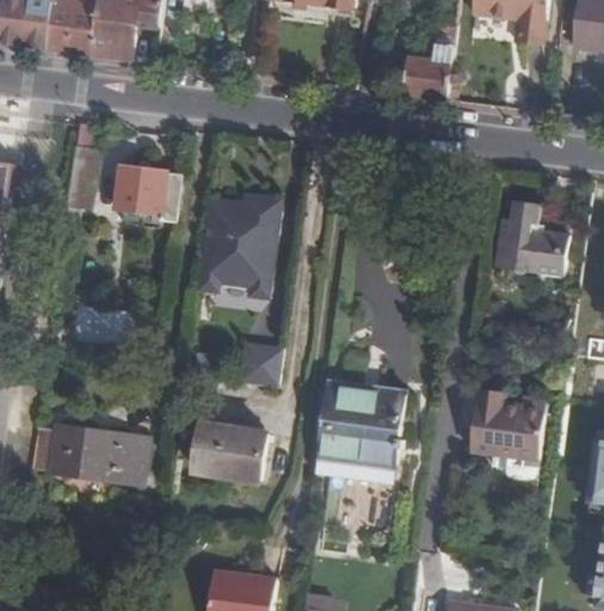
[(0,0),(0,43),(43,49),(48,0),(0,0)]
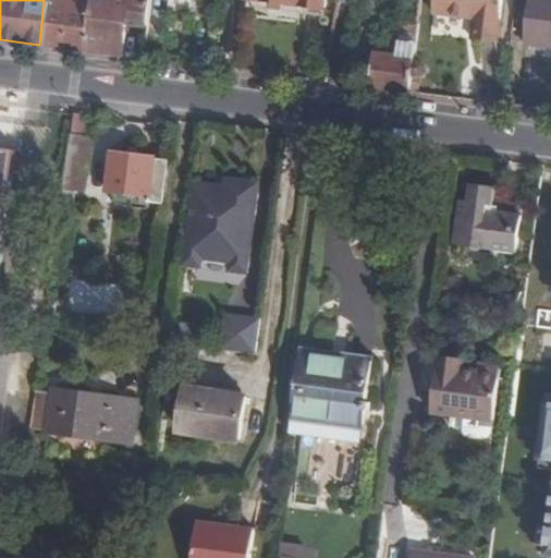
[(44,0),(39,45),(81,50),(87,0),(70,0),(69,9),(58,8),(58,0),(44,0)]
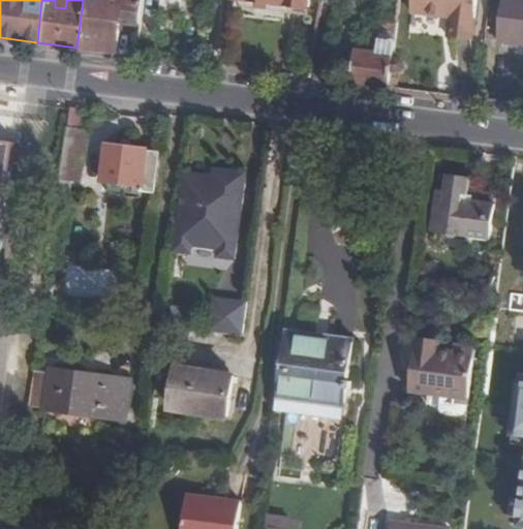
[(83,0),(77,48),(113,53),(119,0),(117,0),(83,0)]
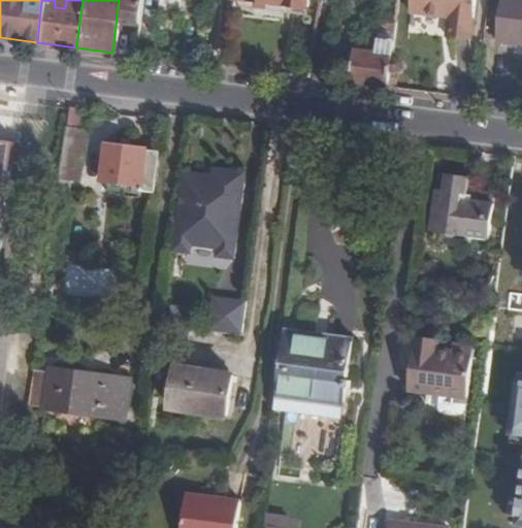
[(385,87),(389,45),(394,0),(384,0),(382,21),(377,20),(373,52),(351,50),(350,60),(341,59),(339,70),(348,71),(347,81),(385,87)]
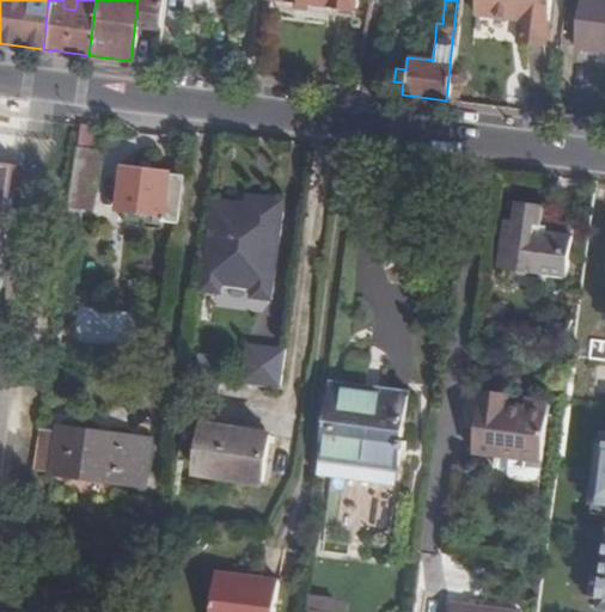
[(472,0),(471,13),(518,18),(515,38),(514,42),(543,46),(548,0),(472,0)]
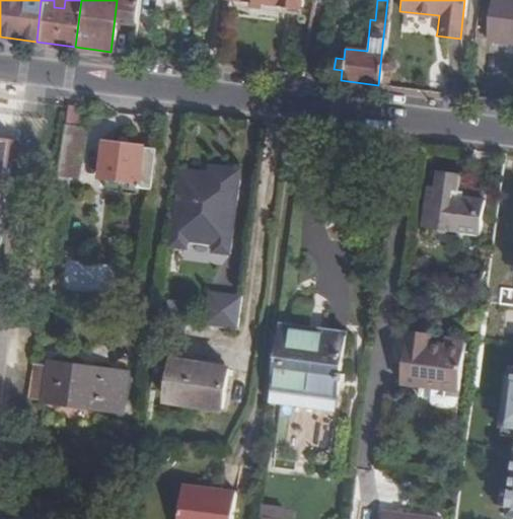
[(512,0),(491,0),(486,40),(512,43),(512,0)]
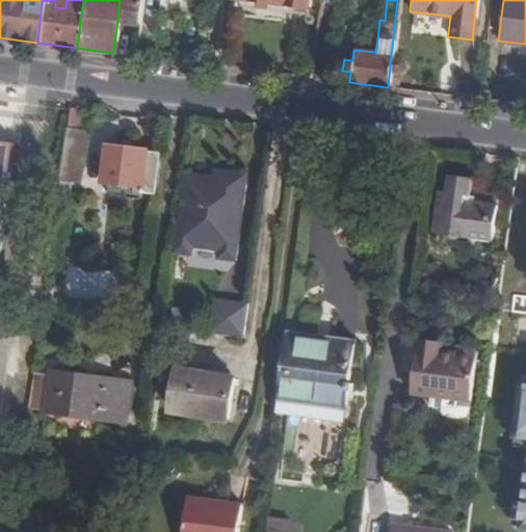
[(399,47),(392,46),(388,87),(394,88),(396,71),(401,71),(401,64),(397,63),(399,47)]
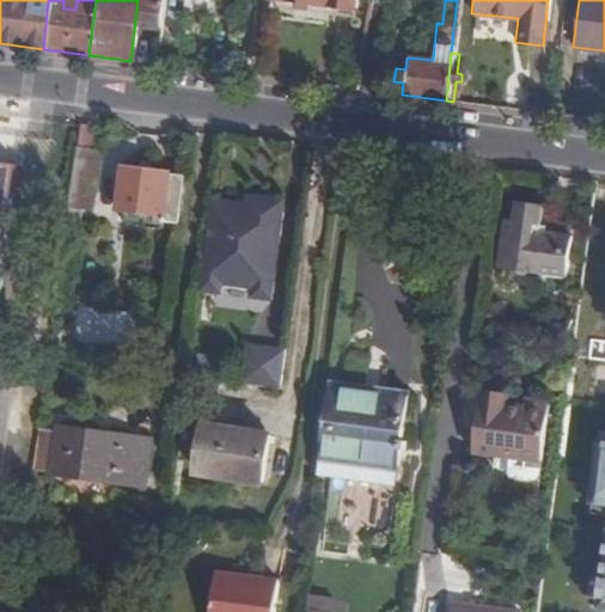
[(0,287),(17,163),(0,160),(0,287)]
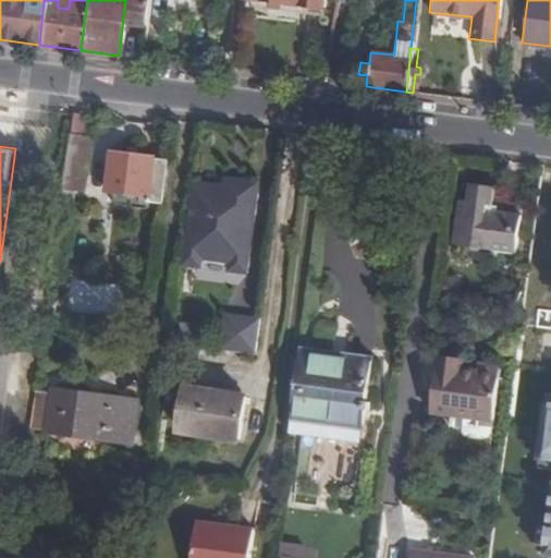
[(161,204),(167,161),(108,154),(102,190),(147,197),(147,202),(161,204)]
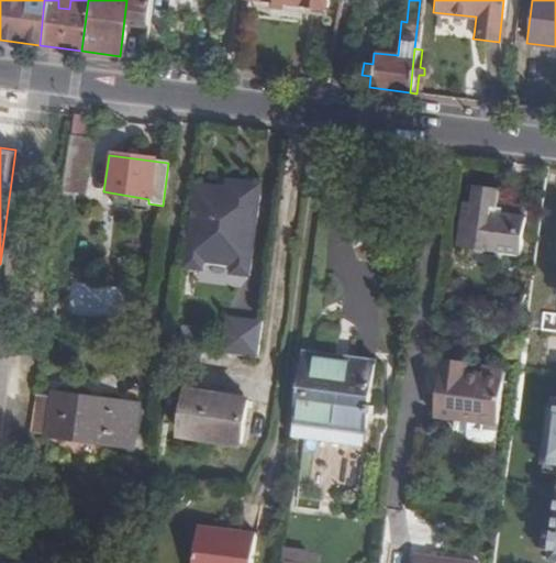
[(485,252),(519,256),(524,218),(499,214),(499,220),(488,219),(489,208),(495,208),(497,189),(473,186),(470,205),(463,203),(456,249),(470,250),(473,253),(480,254),(485,252)]
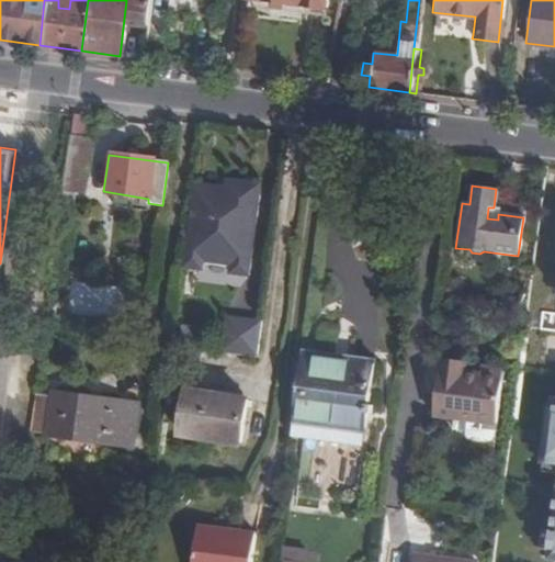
[(236,199),(190,191),(179,268),(196,271),(200,262),(227,267),(225,274),(246,279),(257,192),(239,190),(236,199)]
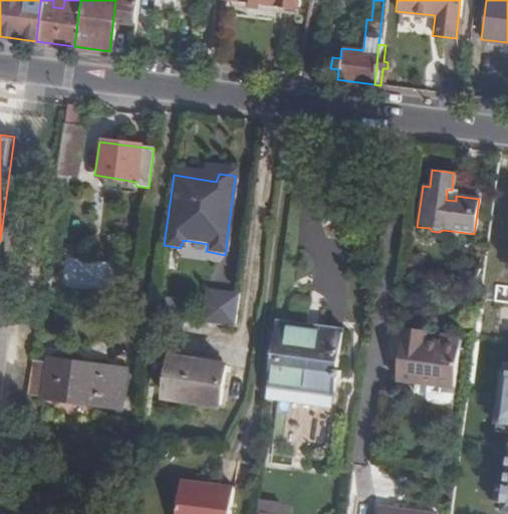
[(456,196),(457,191),(452,190),(447,190),(446,200),(456,201),(456,196)]
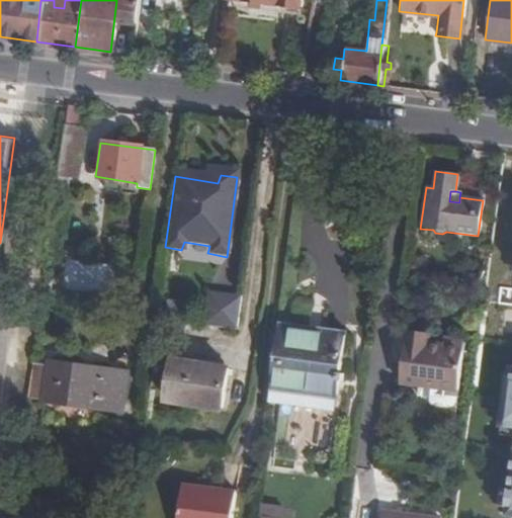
[(108,291),(109,264),(59,263),(59,290),(108,291)]
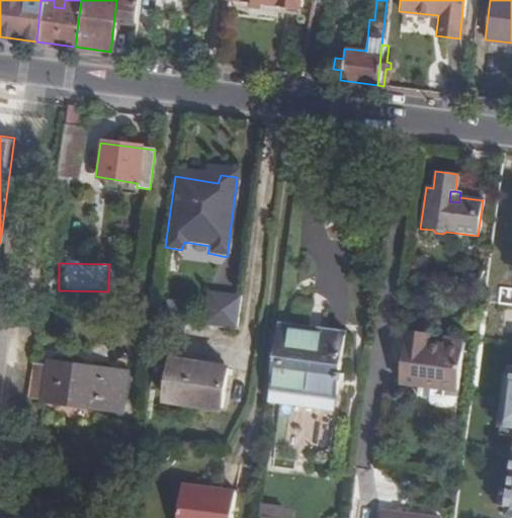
[(235,328),(239,295),(206,291),(202,324),(235,328)]
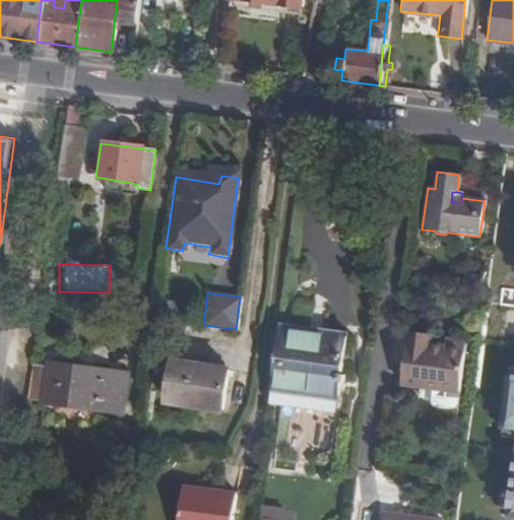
[(278,322),(268,392),(296,395),(336,400),(337,393),(346,330),(278,322)]
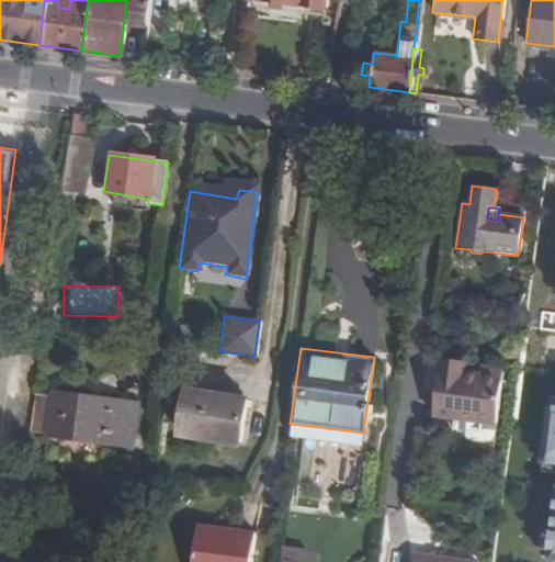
[(440,364),(433,416),(455,418),(496,424),(503,370),(482,367),(480,375),(464,373),(465,368),(440,364)]
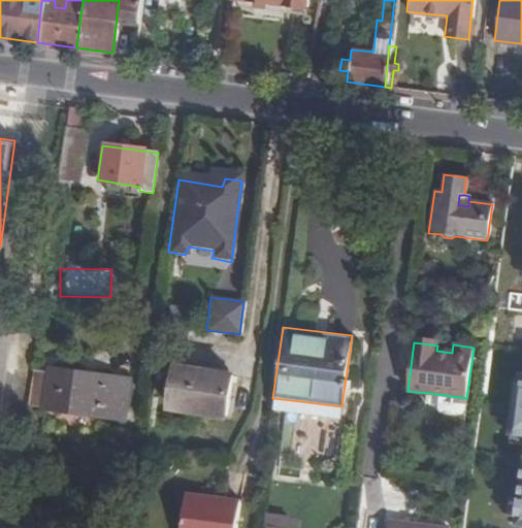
[(231,374),(175,366),(169,408),(225,417),(231,374)]
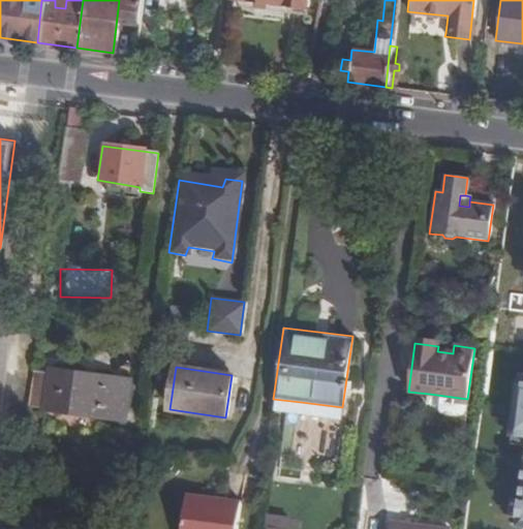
[(33,368),(28,405),(124,418),(130,379),(52,369),(52,371),(33,368)]
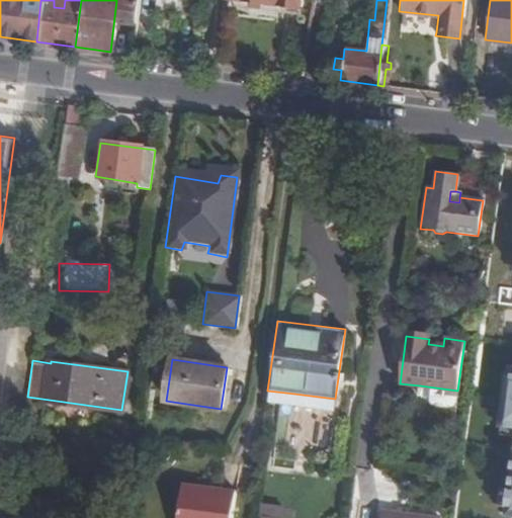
[(511,517),(511,374),(503,374),(495,426),(511,427),(511,451),(508,451),(498,517),(511,517)]
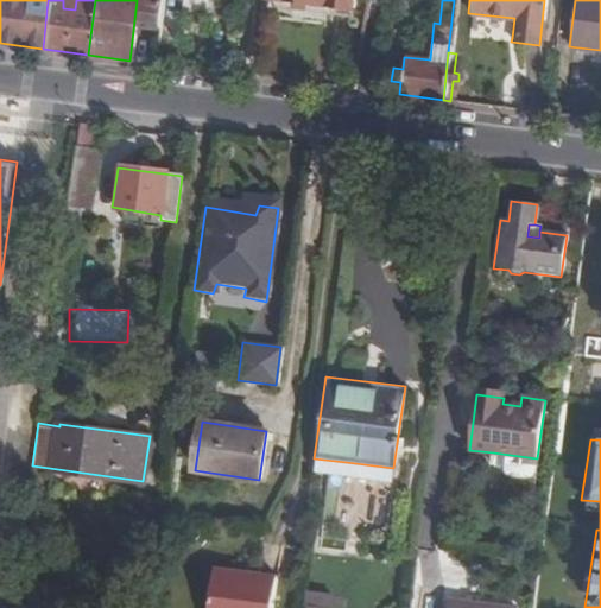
[(537,458),(493,453),(492,464),(505,467),(504,473),(511,476),(526,479),(533,476),(536,470),(537,458)]
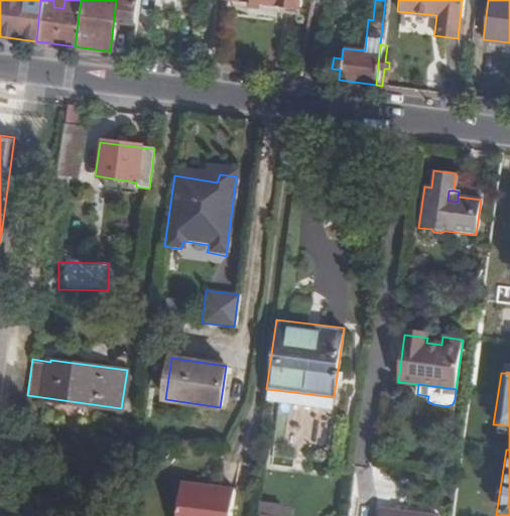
[(334,397),(293,392),(293,400),(339,417),(342,391),(335,390),(334,397)]
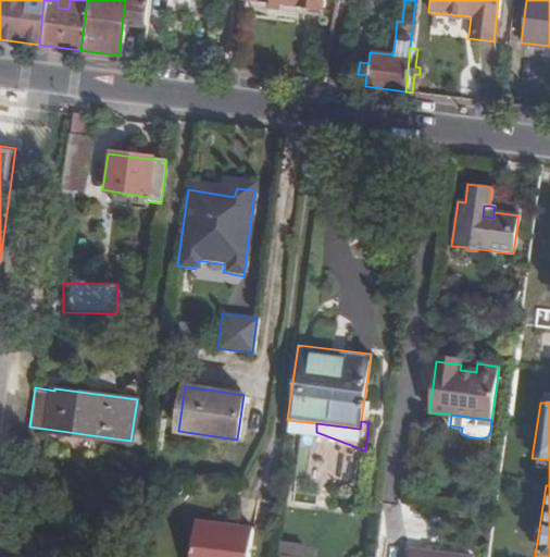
[(247,556),(251,530),(232,528),(232,532),(222,531),(223,527),(194,522),(188,556),(247,556)]
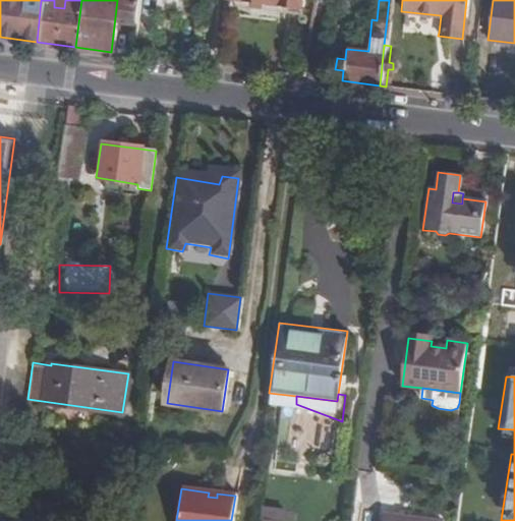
[(261,506),(259,520),(280,520),(281,507),(261,506)]
